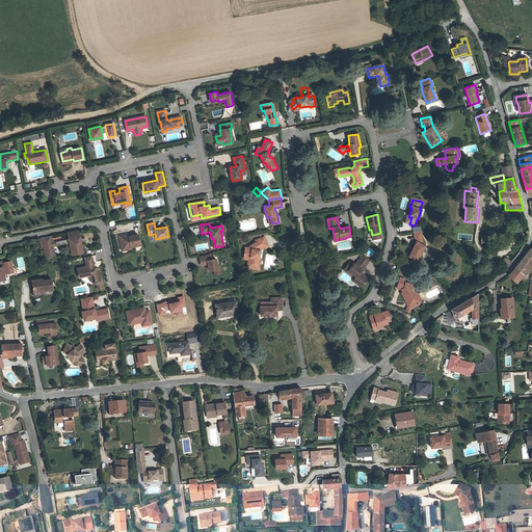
[(127,232),(117,234),(121,246),(125,245),(126,247),(130,246),(130,244),(139,243),(136,232),(128,234),(127,232)]
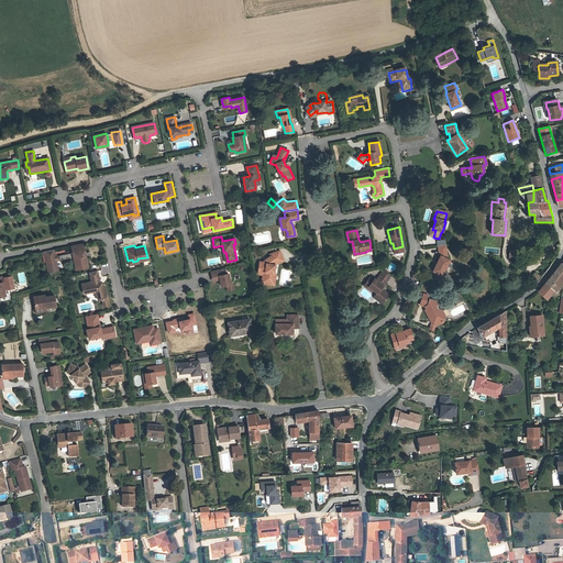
[(440,256),(432,273),(441,277),(449,261),(445,260),(446,258),(444,245),(437,246),(439,256),(440,256)]
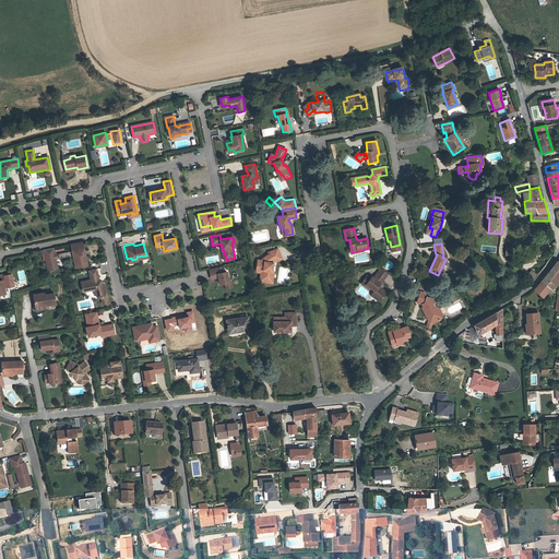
[(83,245),(71,247),(72,251),(73,254),(74,264),(86,262),(83,245)]
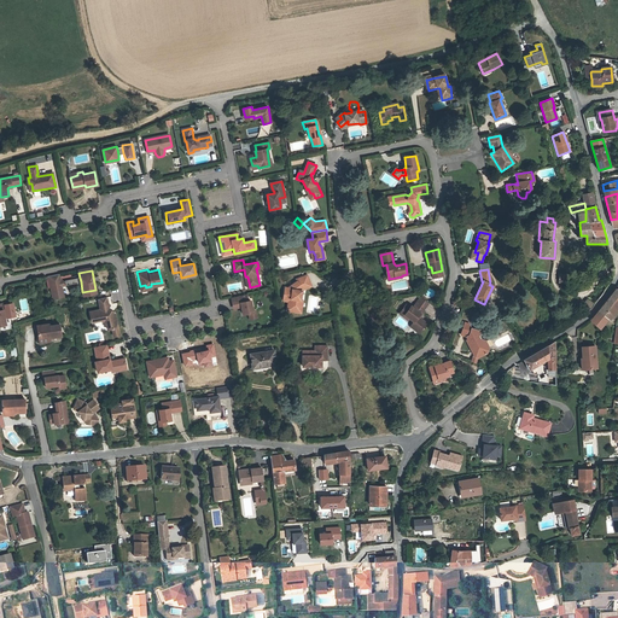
[(59,274),(48,277),(53,299),(64,297),(62,286),(60,281),(59,274)]
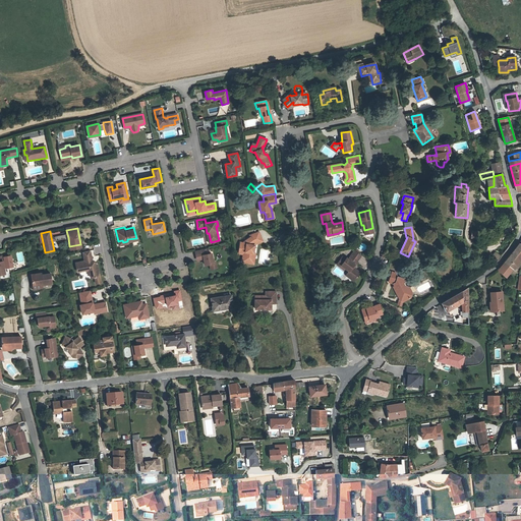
[(240,242),(238,253),(242,253),(241,262),(249,263),(249,257),(252,258),(253,253),(252,253),(253,248),(252,248),(252,245),(254,243),(262,241),(259,233),(250,235),(250,237),(242,243),(240,242)]
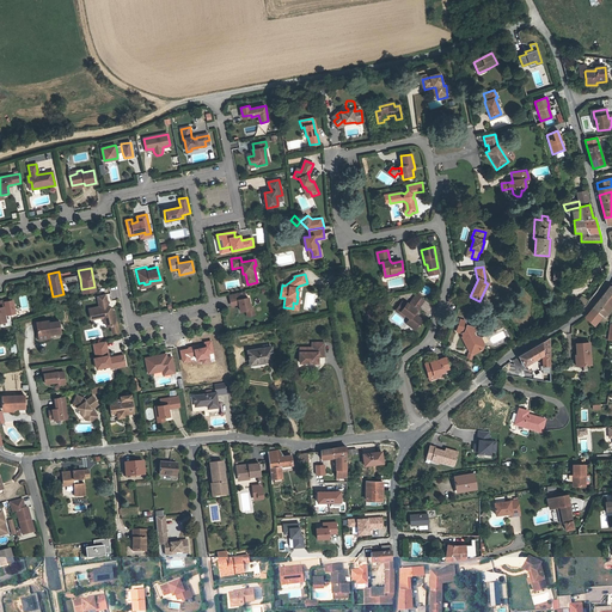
[(604,317),(611,300),(611,286),(594,308),(604,317)]
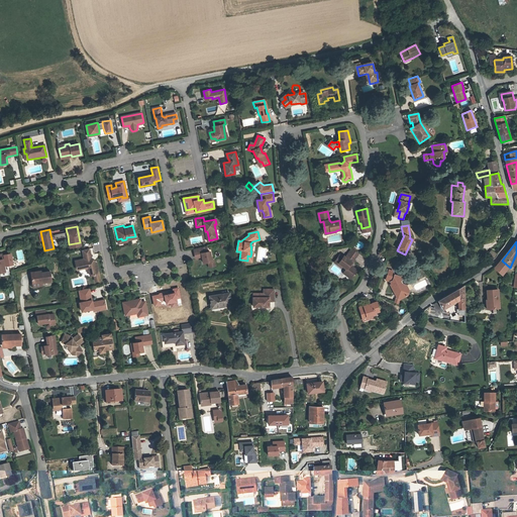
[(206,246),(194,248),(195,257),(202,255),(203,263),(208,262),(212,262),(210,251),(208,251),(206,246)]
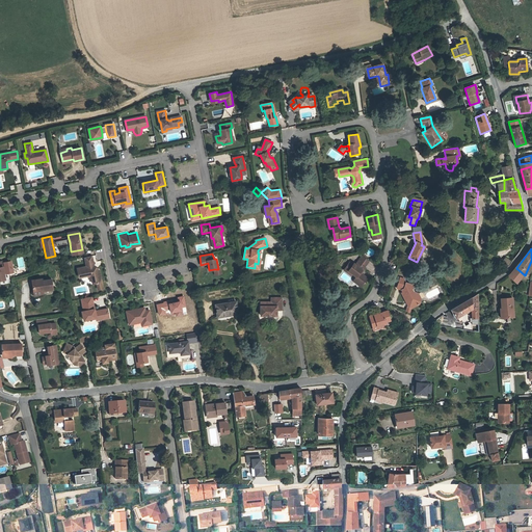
[(94,265),(91,256),(85,258),(86,266),(77,268),(79,277),(87,275),(90,275),(91,277),(92,284),(97,283),(99,283),(100,289),(103,288),(99,268),(97,267),(94,267),(92,267),(94,265)]
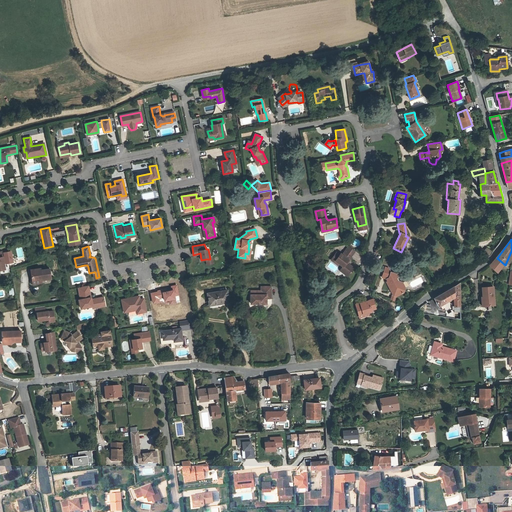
[(338,262),(343,266),(342,267),(344,269),(345,272),(348,275),(354,268),(347,263),(347,261),(350,256),(355,250),(349,246),(343,254),(341,253),(340,254),(337,252),(331,259),(334,261),(335,260),(338,262)]
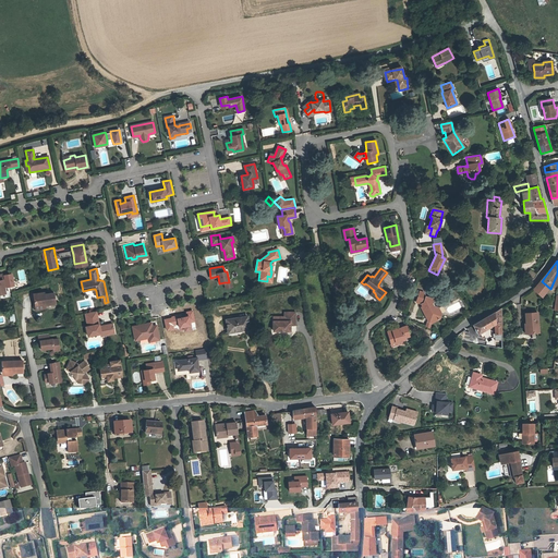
[(542,281),(534,289),(543,298),(550,289),(542,281)]
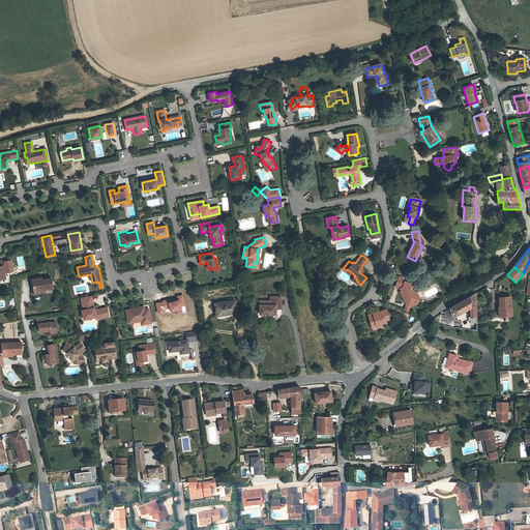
[(31,292),(42,291),(42,288),(51,287),(50,276),(39,277),(39,275),(29,277),(31,292)]
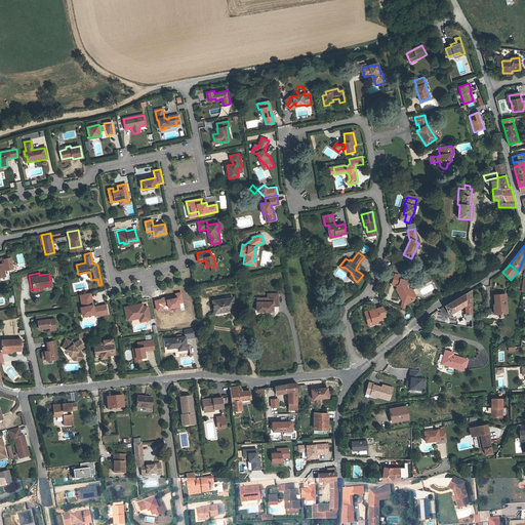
[(348,277),(356,283),(357,282),(354,279),(353,276),(351,274),(348,277)]
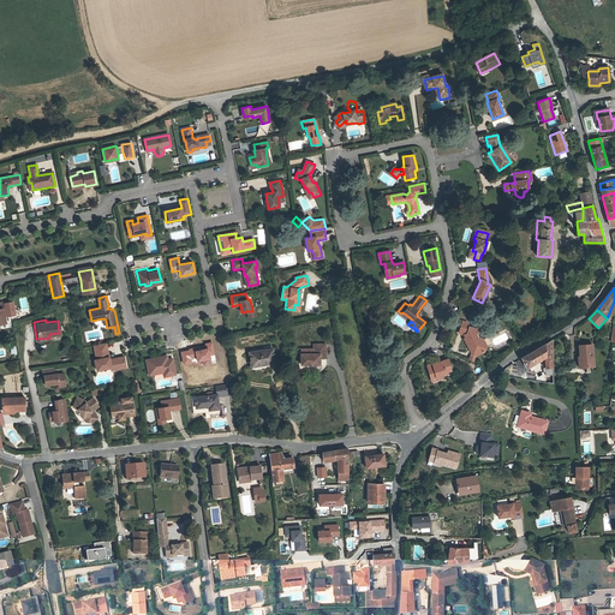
[(463,339),(467,347),(471,348),(469,354),(473,356),(483,352),(484,347),(479,345),(475,335),(477,330),(469,328),(466,323),(463,322),(458,333),(464,336),(465,338),(463,339)]
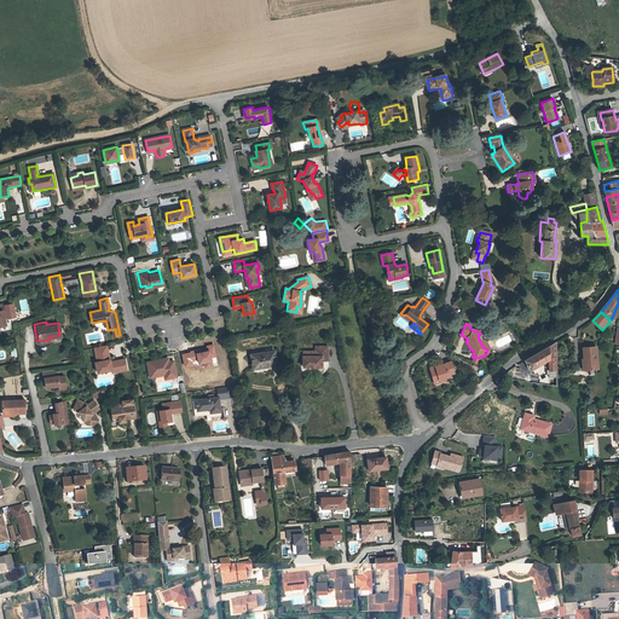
[(556,342),(537,353),(524,360),(530,369),(527,370),(526,381),(557,386),(557,370),(556,370),(556,342)]
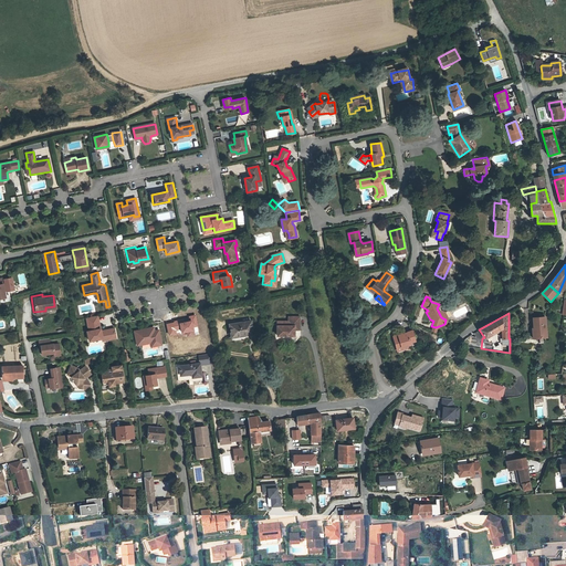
[(97,315),(86,318),(88,331),(87,332),(88,341),(103,338),(108,337),(108,339),(116,338),(114,328),(101,331),(97,315)]
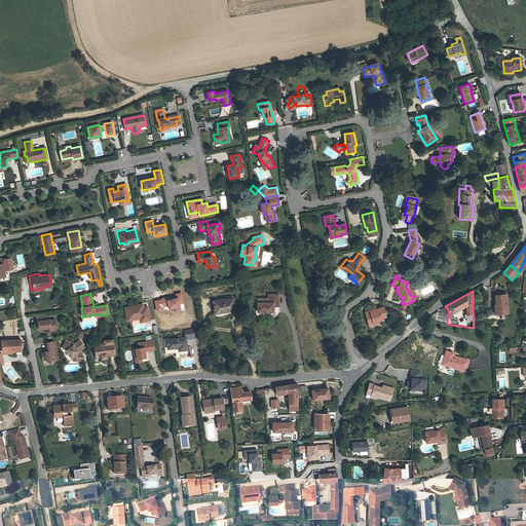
[(268,298),(258,298),(257,311),(273,312),(273,306),(278,306),(278,295),(268,294),(268,298)]
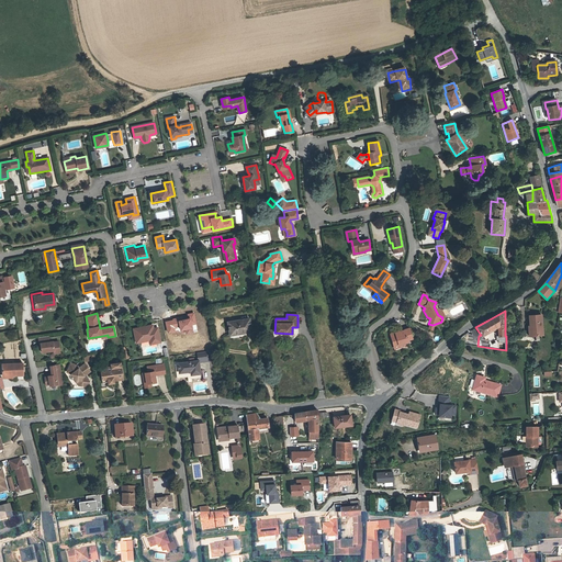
[(540,315),(528,316),(529,326),(527,326),(528,336),(542,335),(540,315)]
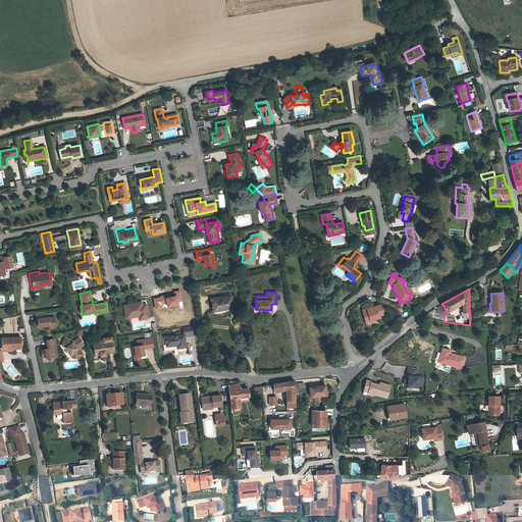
[(232,296),(213,299),(214,310),(229,308),(229,307),(233,306),(232,296)]
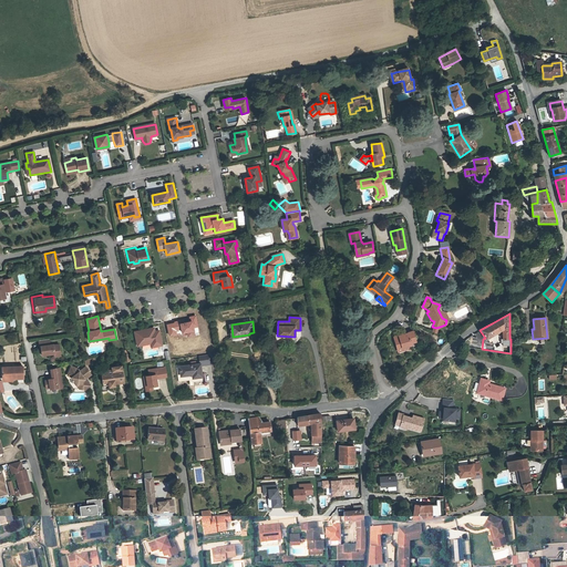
[(150,329),(135,332),(137,346),(151,343),(156,342),(157,346),(162,344),(160,331),(155,331),(151,332),(150,329)]
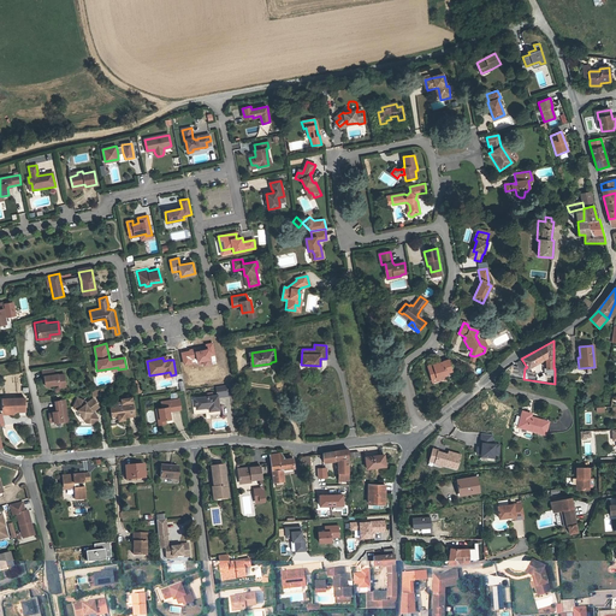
[(436,379),(440,378),(446,377),(446,374),(451,373),(448,361),(426,368),(430,379),(434,378),(436,379)]
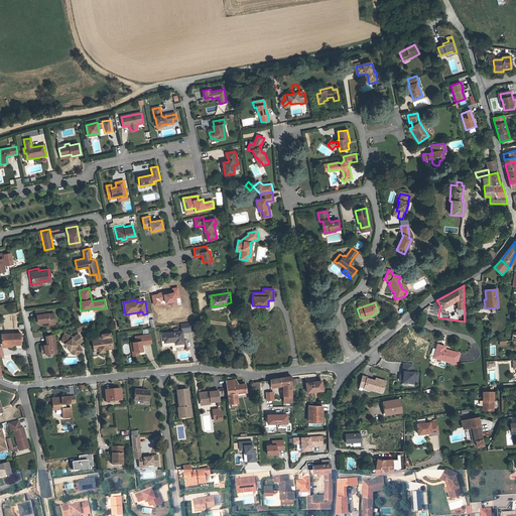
[(44,308),(35,310),(36,316),(37,315),(38,324),(49,321),(49,323),(55,321),(54,313),(48,314),(48,313),(45,314),(44,308)]
